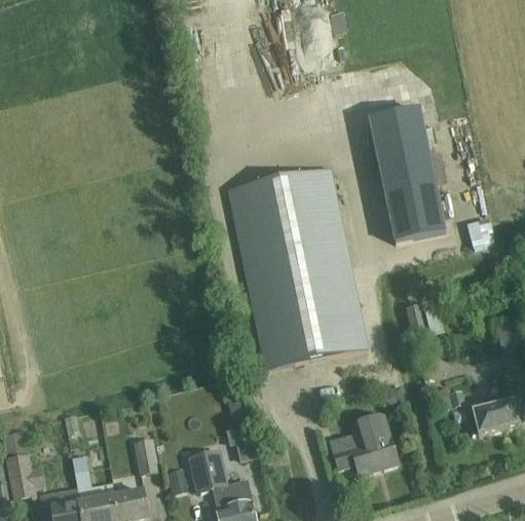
[(419,110),(369,120),(395,243),(445,231),(419,110)]
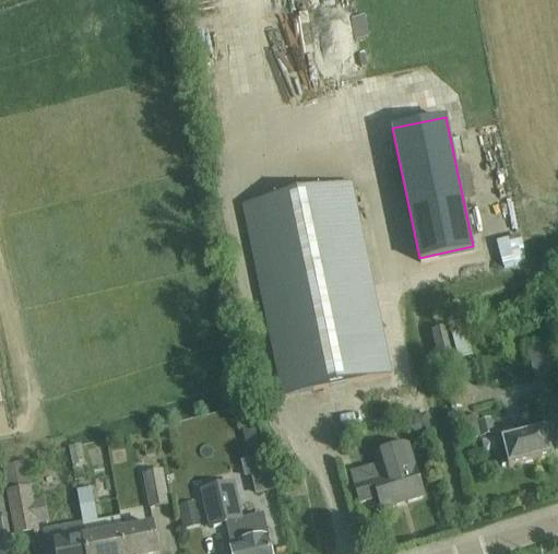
[(241,199),(282,391),(389,369),(349,176),(241,199)]
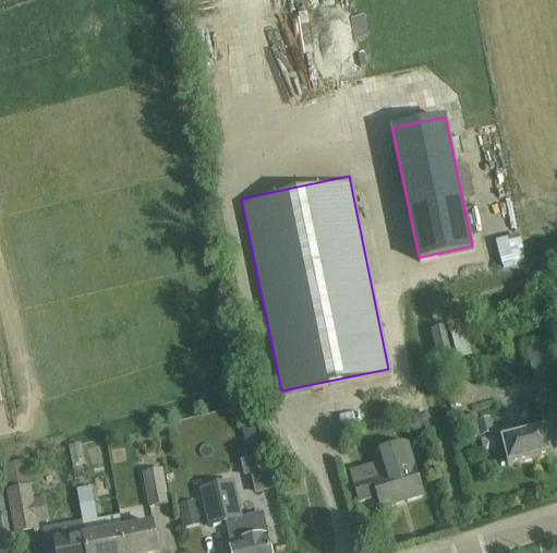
[(506,233),(494,237),(501,264),(513,261),(506,233)]
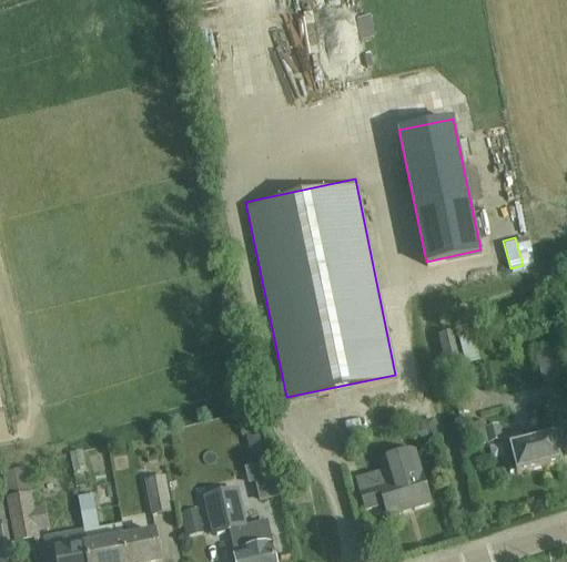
[(452,328),(436,331),(445,370),(461,367),(452,328)]
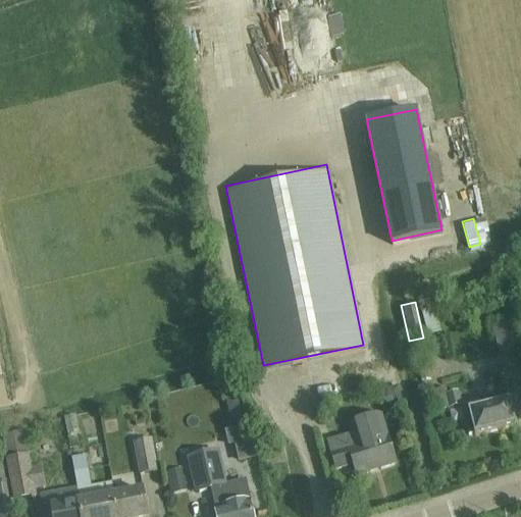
[(433,305),(420,309),(425,333),(439,329),(433,305)]
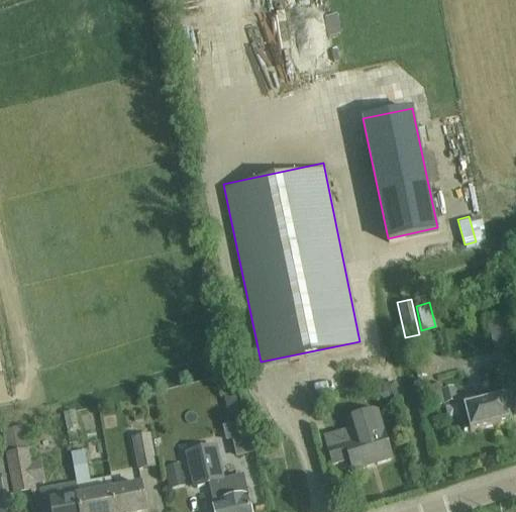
[(439,380),(428,383),(434,404),(456,398),(452,384),(441,387),(439,380)]
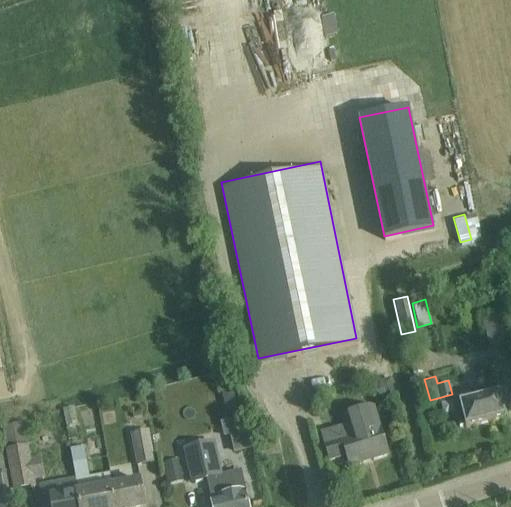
[(469,388),(470,392),(458,395),(465,424),(506,413),(499,385),(490,387),(488,383),(469,388)]
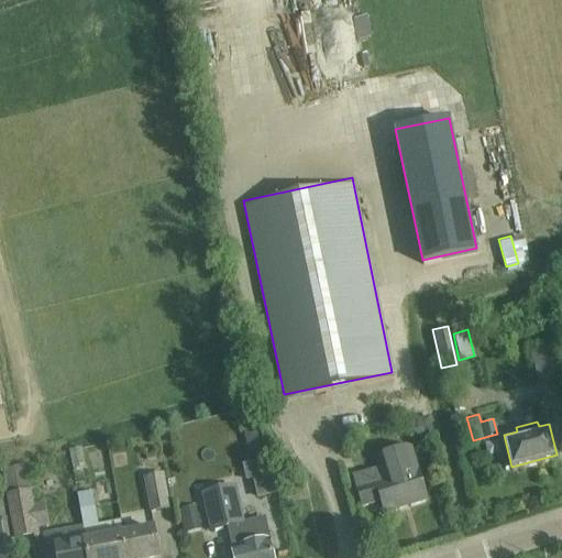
[(388,472),(356,481),(362,502),(381,498),(384,510),(426,498),(410,445),(383,452),(386,465),(388,472)]
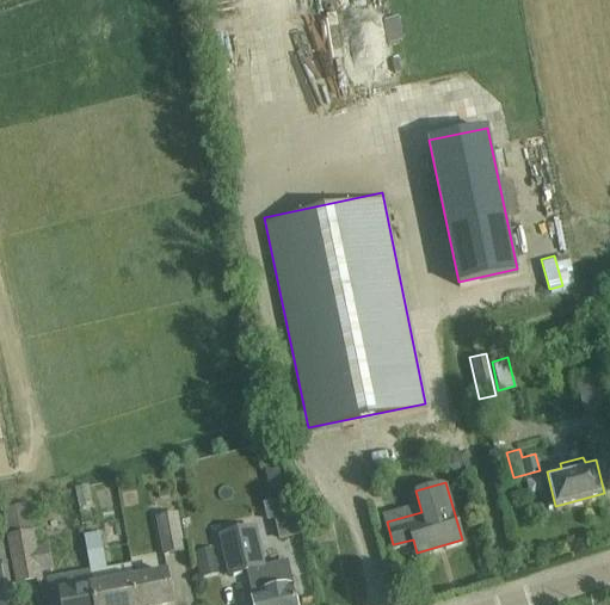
[(173,495),(155,499),(158,512),(176,508),(173,495)]
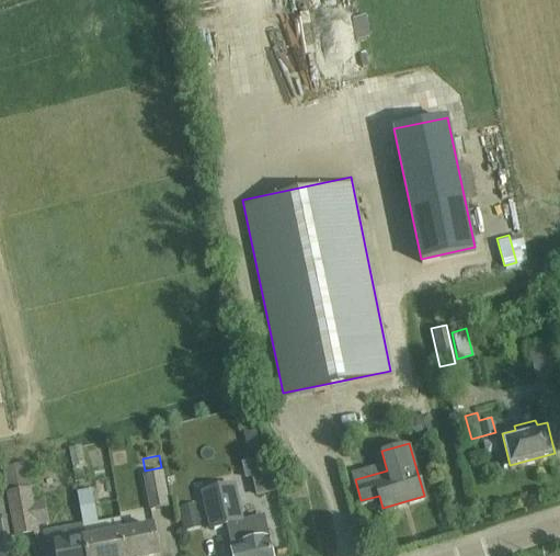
[(262,455),(242,460),(246,474),(252,472),(256,490),(270,488),(262,455)]
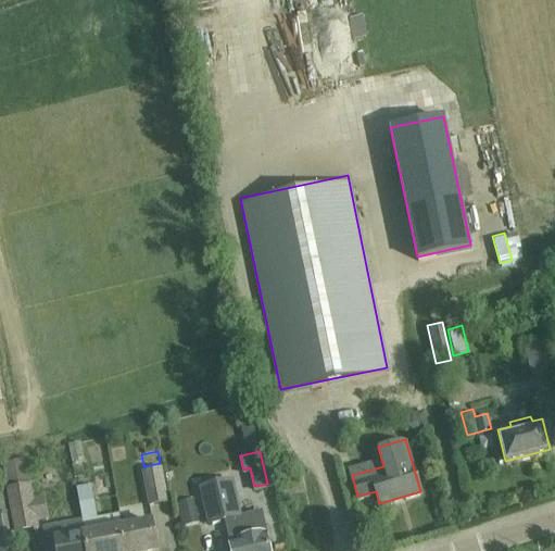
[(23,456),(0,461),(0,466),(4,488),(7,487),(14,526),(36,522),(35,514),(58,510),(53,491),(33,495),(29,478),(27,479),(26,470),(23,456)]
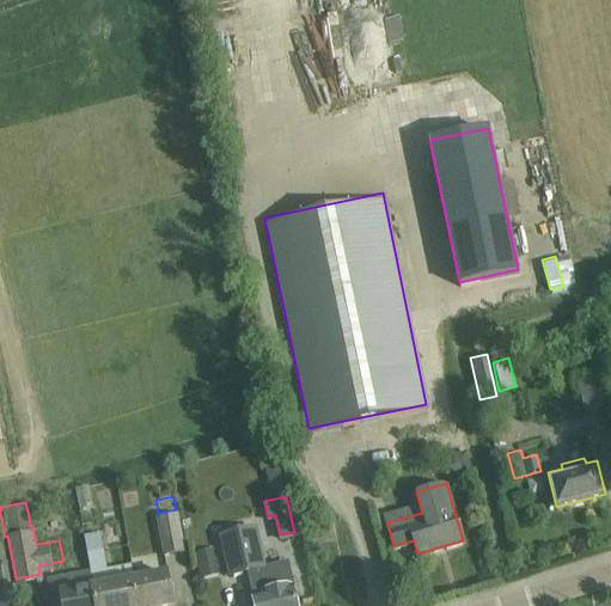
[(157,514),(163,550),(181,548),(173,512),(157,514)]
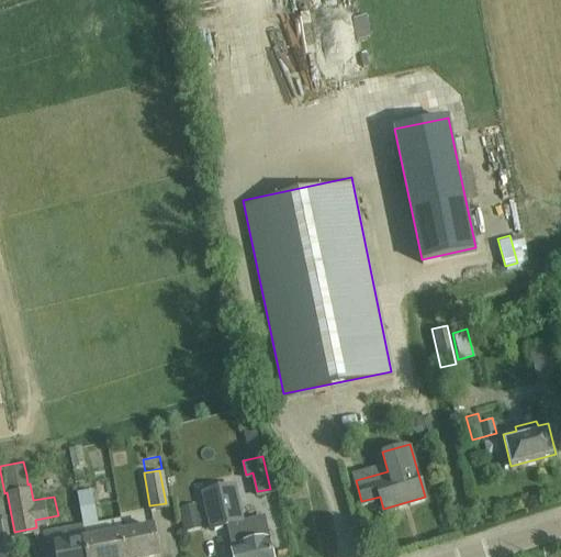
[(91,487),(76,489),(82,522),(82,523),(98,520),(91,487)]
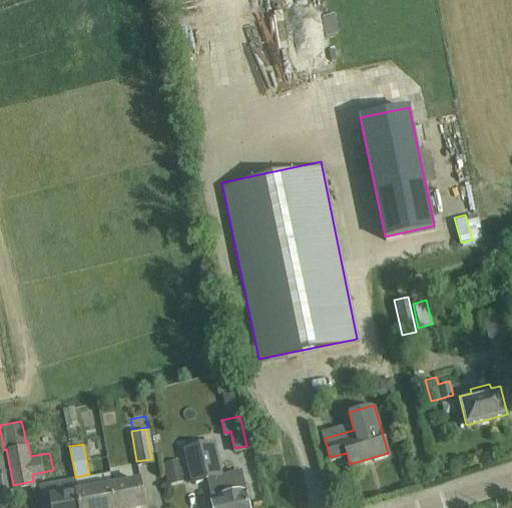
[(220,472),(214,447),(185,453),(191,479),(206,476),(210,495),(209,495),(211,507),(248,507),(240,468),(220,472)]
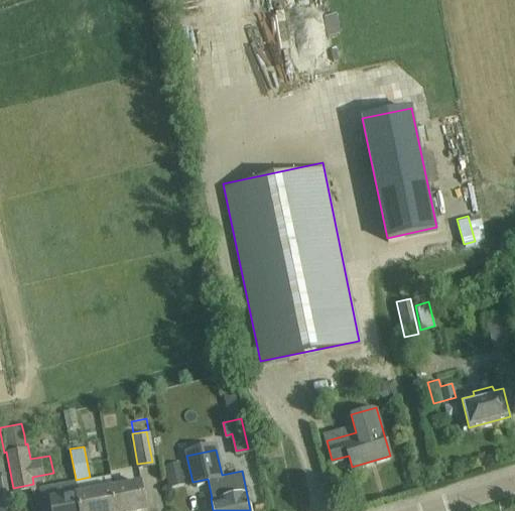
[(179,459),(163,463),(168,485),(184,482),(179,459)]
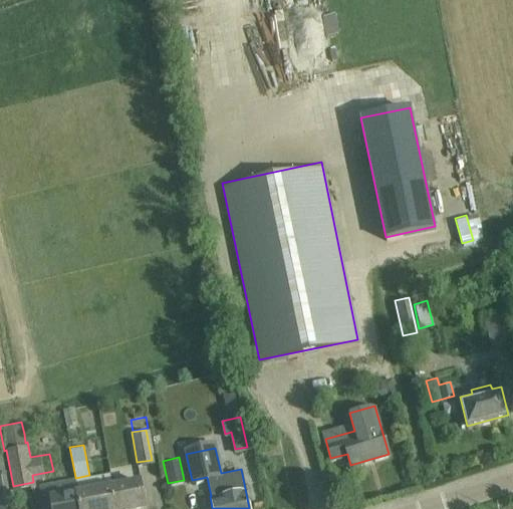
[(12,508),(7,473),(0,474),(0,508),(12,508)]
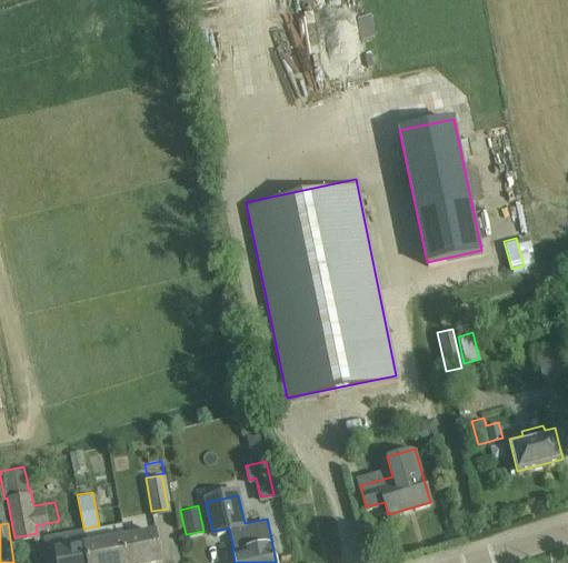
[(82,526),(45,534),(49,562),(89,562),(86,543),(85,538),(82,526)]
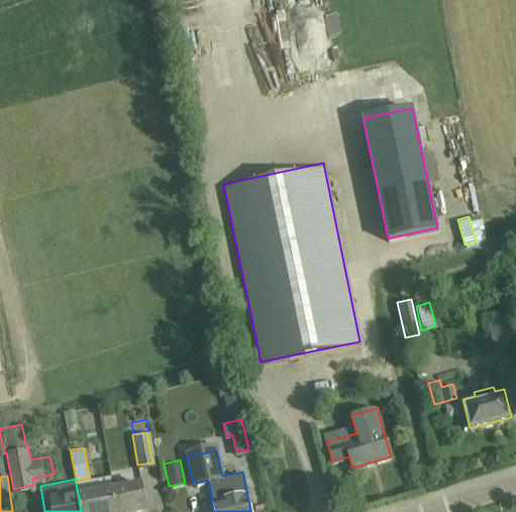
[(138,511),(146,511),(142,491),(140,481),(113,486),(113,488),(117,511),(138,511)]
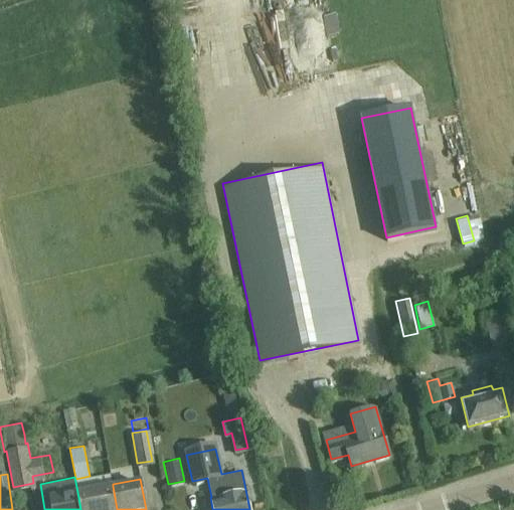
[(117,509),(113,486),(77,492),(80,509),(117,509)]
